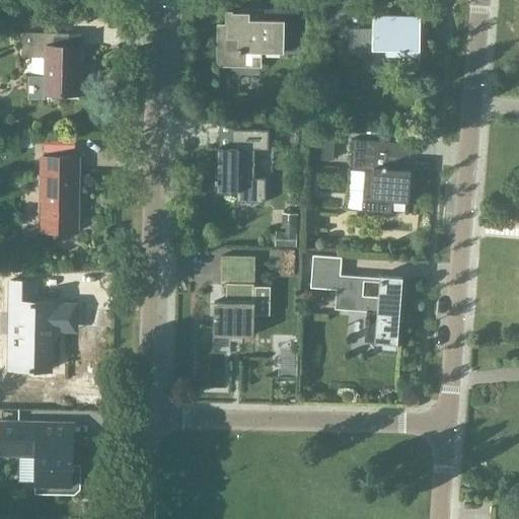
[(238,18),(238,12),(226,12),(226,31),(218,31),(218,79),(219,64),(238,64),(238,57),(241,57),(241,52),(283,52),(284,19),(238,18)]
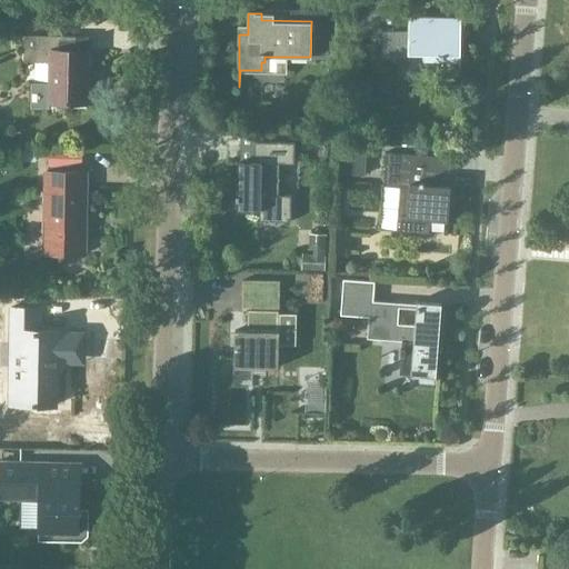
[(459,78),(460,17),(441,16),(441,13),(439,13),(439,16),(430,16),(430,13),(429,13),(428,16),(408,16),(408,31),(382,31),(382,30),(381,30),(380,59),(408,60),(408,53),(421,53),(421,60),(423,60),(423,59),(458,60),(458,78),(459,78)]
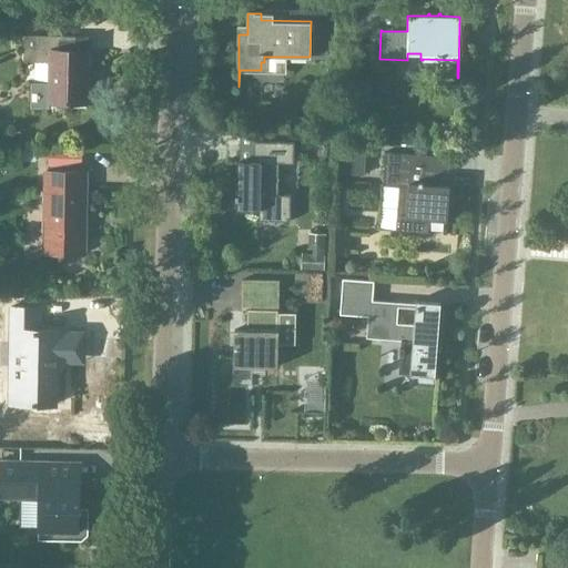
[(87,103),(88,50),(74,50),(74,37),(37,36),(22,36),(22,62),(50,61),(50,82),(31,81),(30,107),(50,108),(50,102),(87,103)]
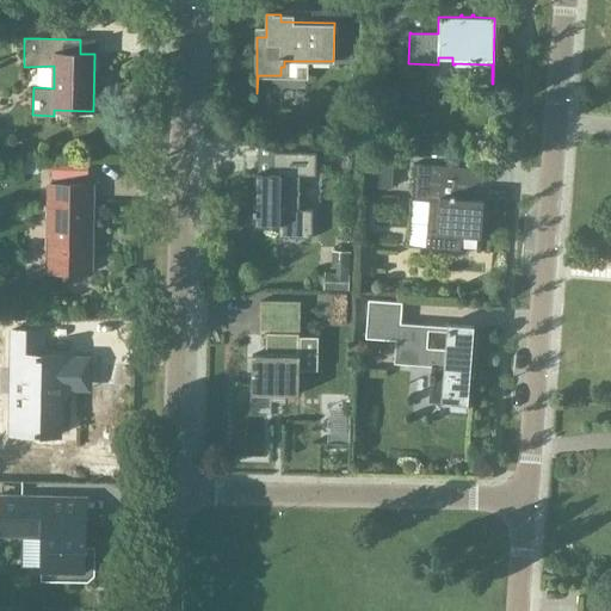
[(312,176),(312,159),(312,158),(273,156),(273,173),(253,173),(253,215),(253,226),(310,227),(312,209),(298,209),(298,176),(312,176)]
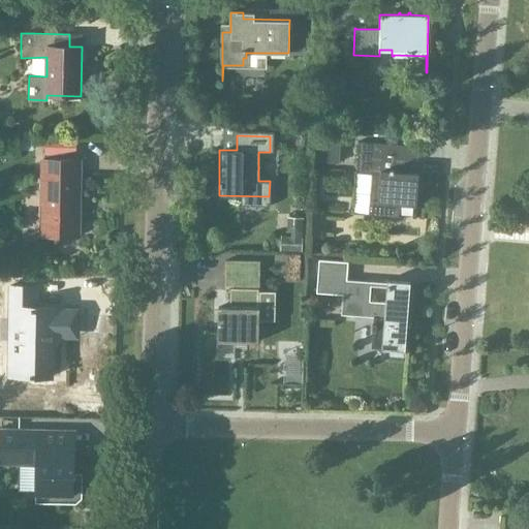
[(417,146),(409,145),(358,141),(355,174),(371,175),(369,214),(361,213),(361,214),(397,217),(398,205),(415,206),(417,173),(407,173),(407,159),(416,160),(417,146)]
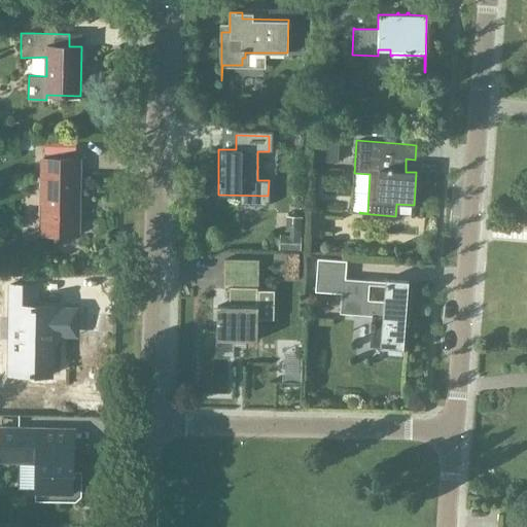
[(79,160),(86,155),(86,154),(79,159),(74,159),(42,157),(41,217),(43,217),(43,233),(41,233),(34,237),(34,238),(41,234),(43,234),(78,235),(78,212),(76,212),(77,173),(74,173),(74,160),(79,160)]
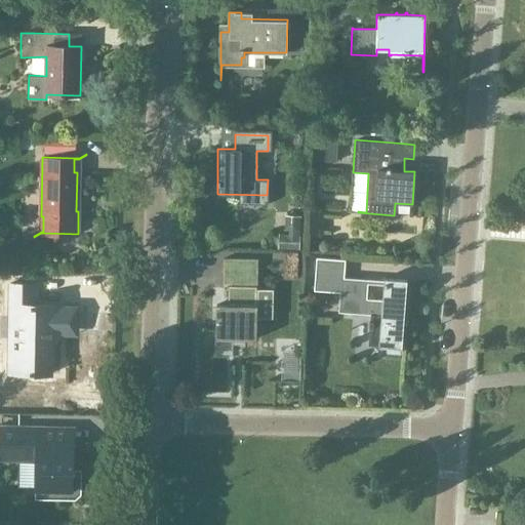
[(257,258),(224,257),(223,287),(228,287),(228,305),(216,305),(215,338),(256,338),(257,258)]
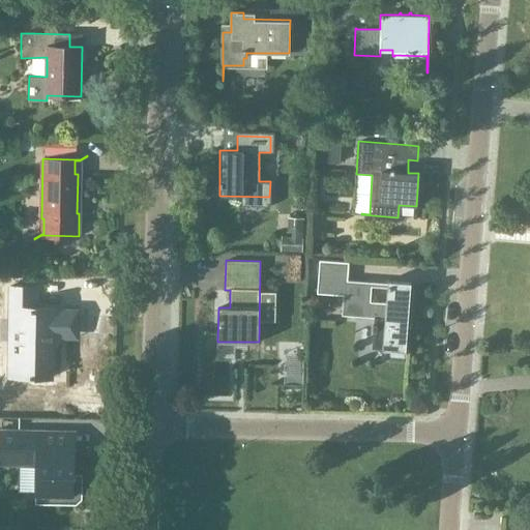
[(411,328),(414,291),(412,291),(412,293),(409,293),(410,283),(387,281),(387,283),(345,280),(347,262),(319,260),(317,293),(340,294),(339,314),(371,317),(371,323),(370,323),(369,330),(370,330),(369,348),(387,349),(386,354),(404,355),(404,351),(405,351),(407,325),(410,325),(410,328),(411,328)]
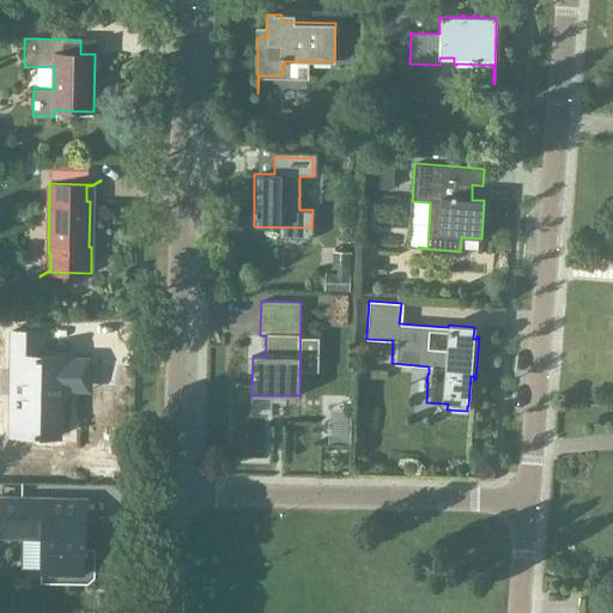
[(61,381),(89,382),(90,358),(71,358),(71,356),(41,356),(42,331),(12,331),(10,435),(60,436),(61,381)]
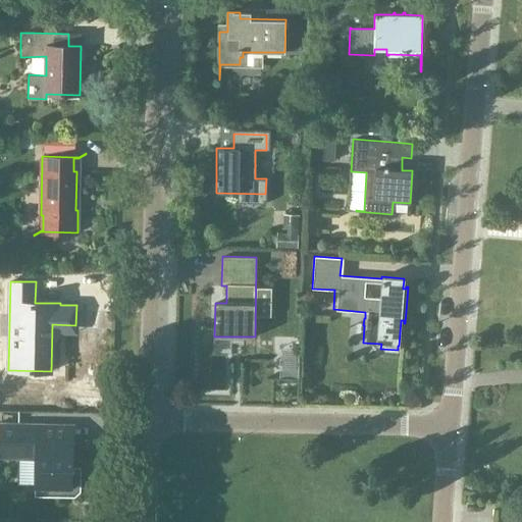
[(72,466),(73,437),(44,437),(45,424),(0,422),(0,457),(18,458),(18,483),(35,483),(35,494),(74,496),(80,490),(81,467),(72,466)]
